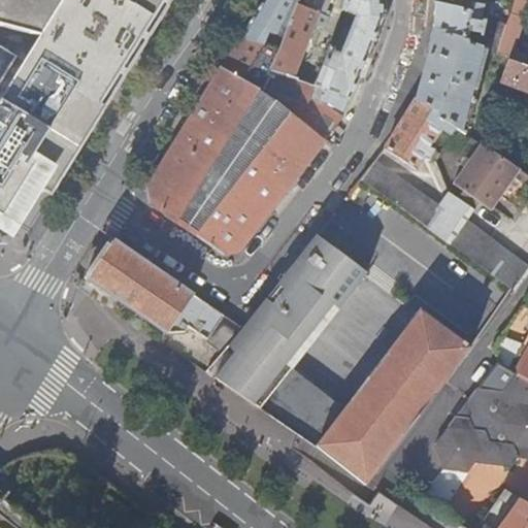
[(0,0),(0,223),(6,228),(12,218),(7,215),(12,206),(13,207),(14,207),(15,207),(18,207),(19,206),(20,206),(21,205),(22,204),(22,202),(22,201),(22,200),(22,199),(21,197),(20,196),(19,196),(27,184),(51,198),(173,2),(168,0),(0,0)]
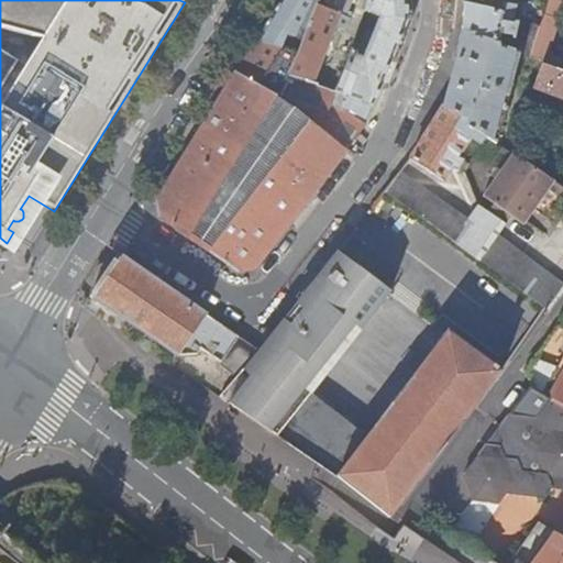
[(280,0),(258,39),(283,48),(290,35),(307,42),(320,6),(321,0),(280,0)]
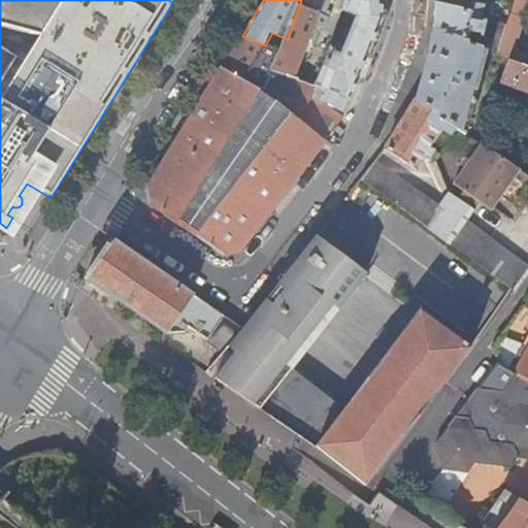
[(301,0),(300,5),(324,15),(329,0),(301,0)]
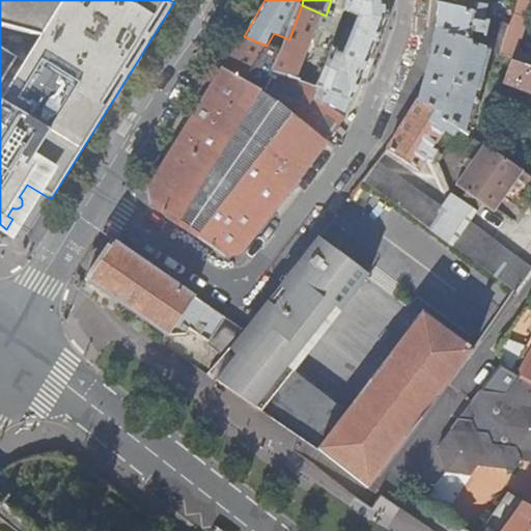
[(383,0),(347,0),(344,12),(358,18),(342,57),(331,52),(317,87),(312,100),(331,109),(346,118),(374,49),(385,22),(383,0)]
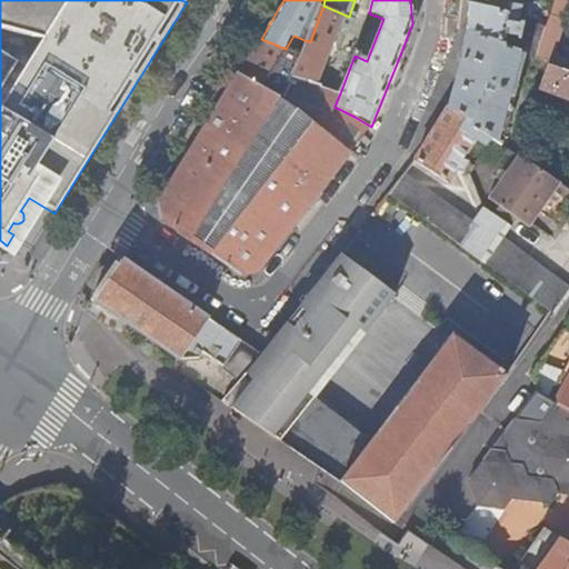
[(470,33),(527,55),(537,58),(543,32),(536,30),(531,45),(521,41),(526,23),(521,22),(520,25),(517,23),(518,16),(520,16),(523,0),(469,0),(470,21),(470,33)]
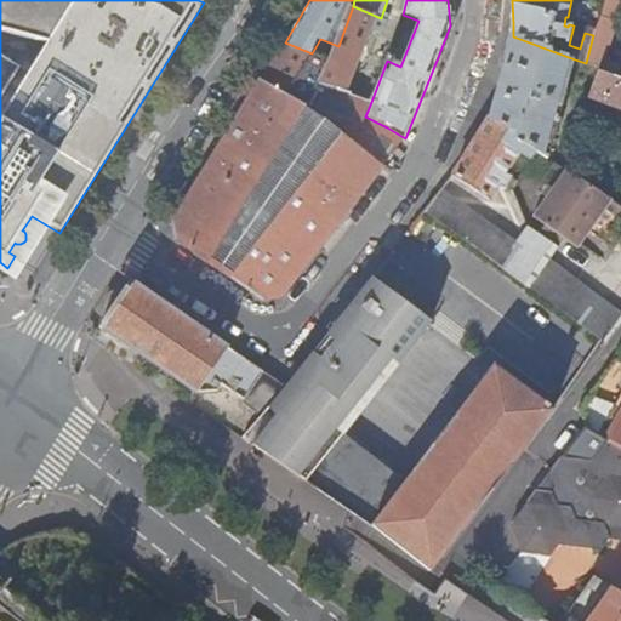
[(620,0),(607,0),(602,22),(596,33),(608,36),(620,0)]
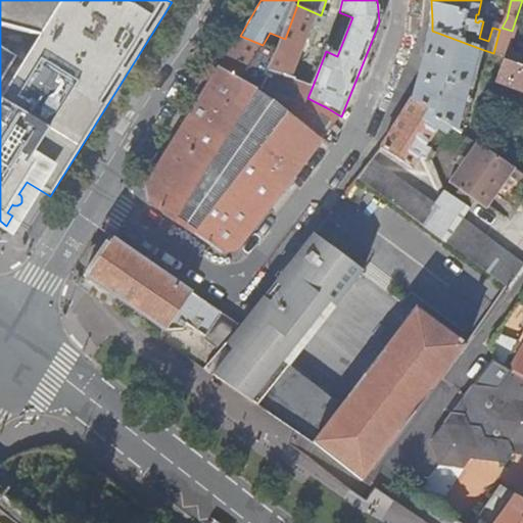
[(321,15),(297,5),(285,39),(279,51),(269,73),(290,78),(312,25),(321,28),(325,17),(321,15)]
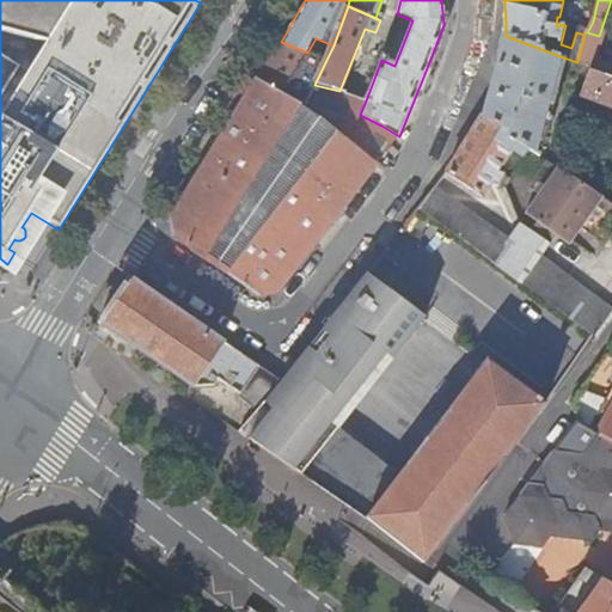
[(532,151),(540,157),(567,59),(506,36),(483,117),(515,130),(512,136),(532,151)]
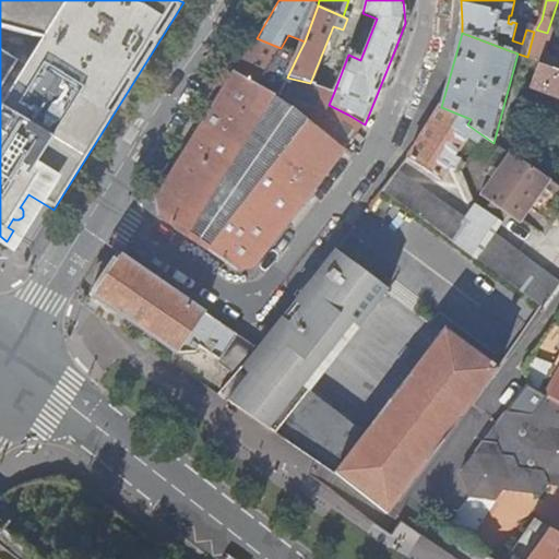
[(323,87),(334,92),(348,55),(353,42),(342,37),(323,87)]
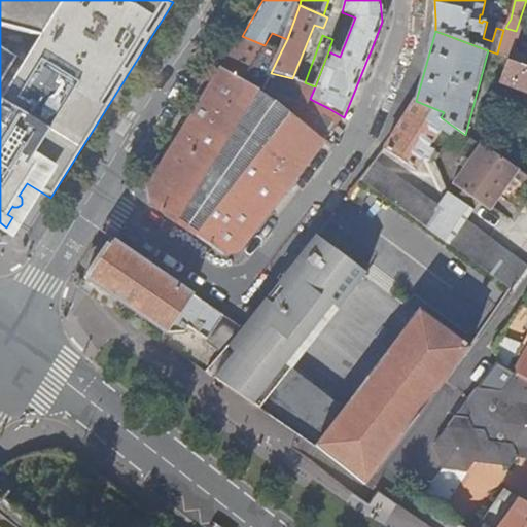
[(265,45),(242,36),(235,46),(221,69),(242,81),(248,73),(267,83),(271,73),(281,51),(265,45)]
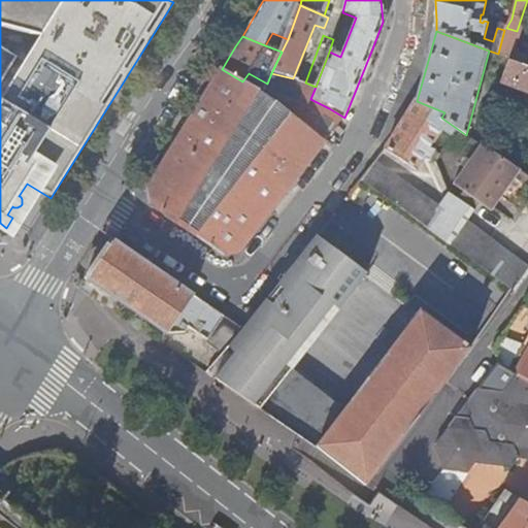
[(527,64),(521,62),(512,59),(503,80),(527,90),(527,64)]
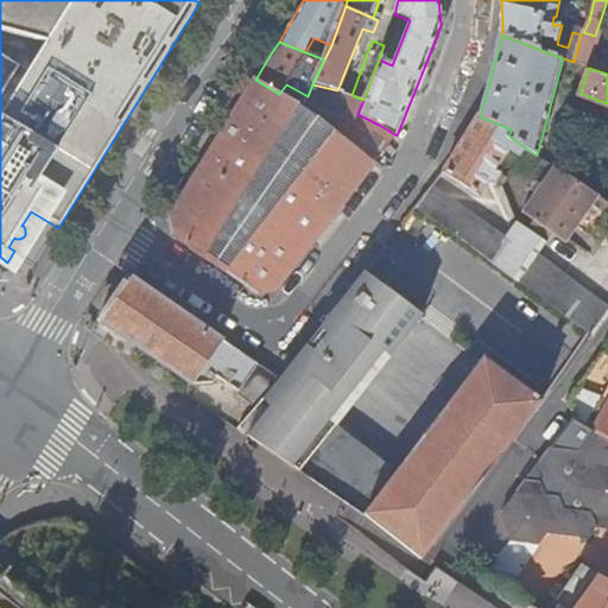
[(279,94),(255,80),(172,216),(175,235),(259,292),(277,289),(397,135),(379,125),(358,114),(363,100),(352,95),(337,90),(312,84),(308,96),(302,108),(279,94)]
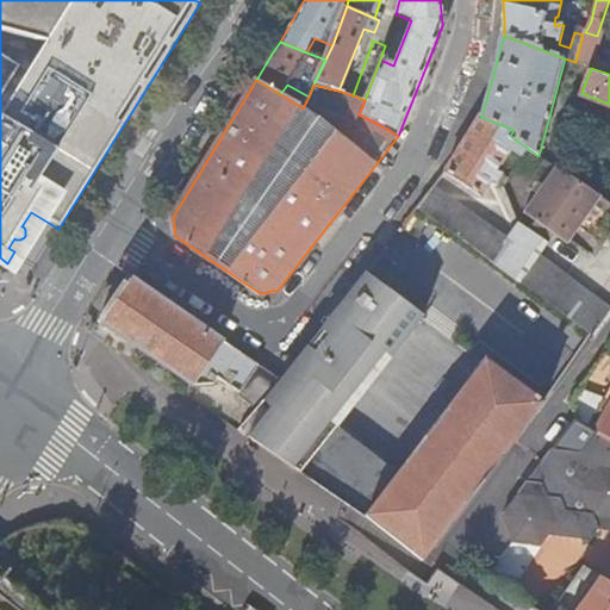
[(481,117),(449,169),(448,170),(484,194),(493,178),(506,185),(510,180),(498,172),(514,149),(526,157),(530,150),(510,136),(514,130),(481,117)]
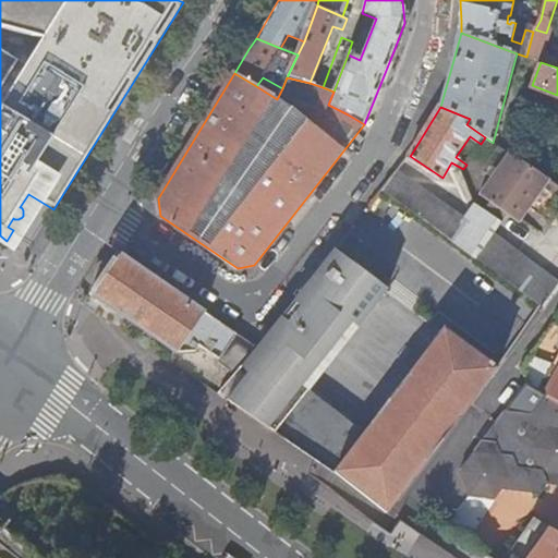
[(452,240),(541,304),(544,307),(557,289),(557,279),(494,232),(508,214),(520,221),(549,181),(509,154),(481,194),(492,201),(485,209),(476,203),(466,218),(397,168),(381,187),(427,221),(452,240)]
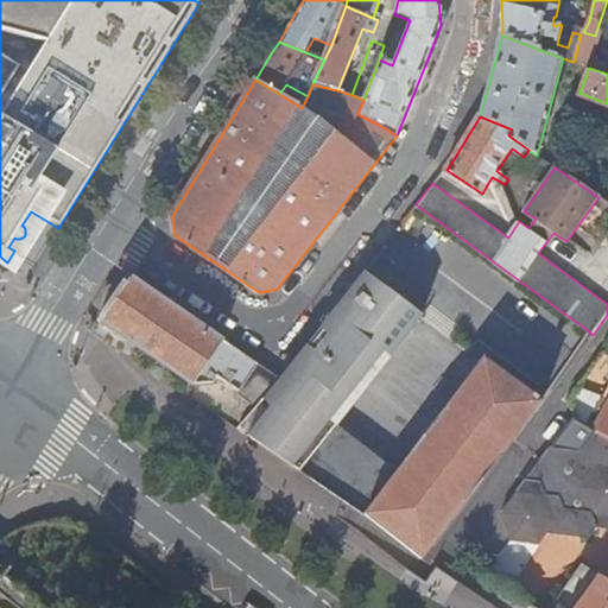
[(508,375),(485,358),(398,472),(340,425),(368,387),(424,314),(366,271),(329,320),(279,377),(255,405),(235,429),(303,473),(365,515),(367,513),(417,552),(424,557),(543,400),(513,379),(508,375)]
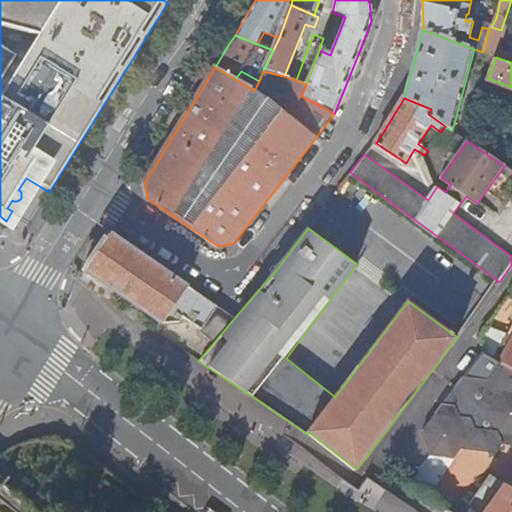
[(215,341),(235,317),(219,306),(109,231),(101,239),(100,239),(98,242),(98,247),(92,256),(87,257),(86,259),(88,260),(82,270),(160,322),(179,323),(186,317),(201,329),(200,330),(215,341)]
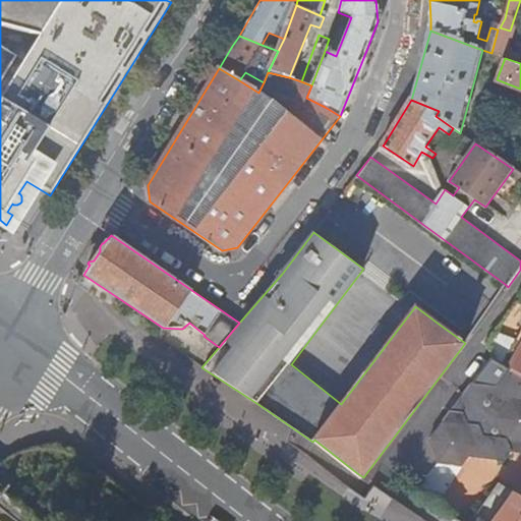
[(520,372),(520,351),(512,367),(520,372)]
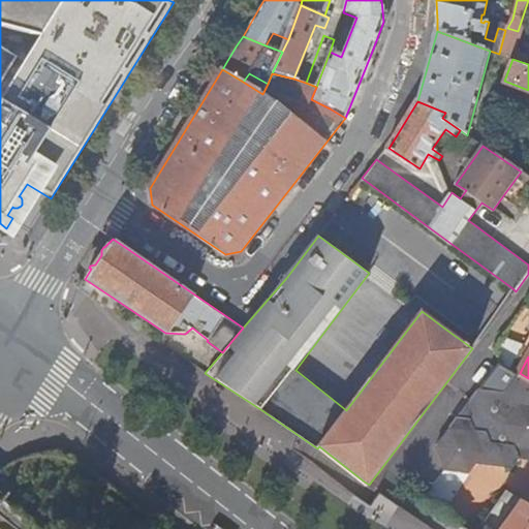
[(460,416),(435,447),(443,468),(468,472),(475,465),(511,468),(520,459),(528,458),(528,378),(520,373),(501,363),(472,400),(475,409),(468,418),(462,418),(460,416)]
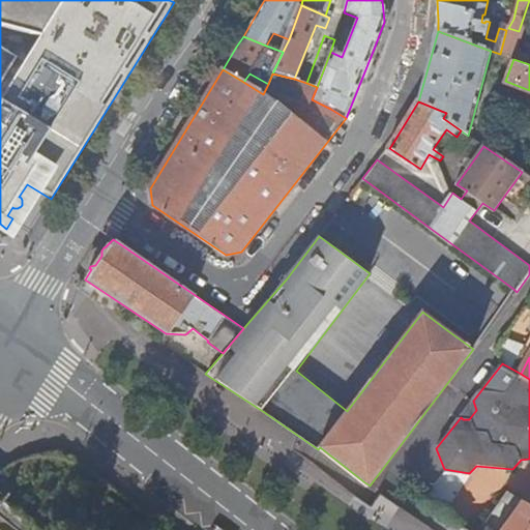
[(473,401),(461,417),(463,419),(469,419),(476,410),(473,401)]
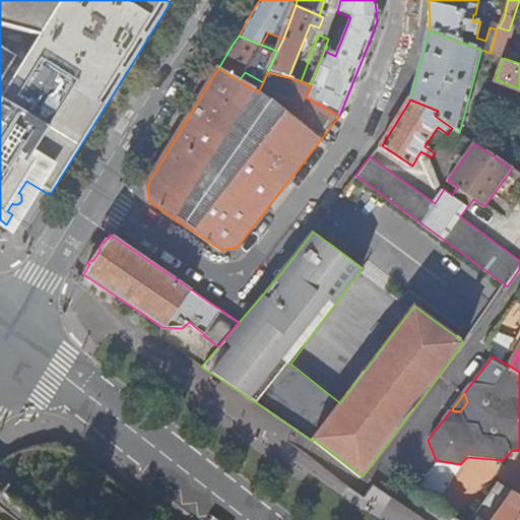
[(519,519),(519,496),(516,494),(498,483),(493,492),(507,500),(492,519),(519,519)]
